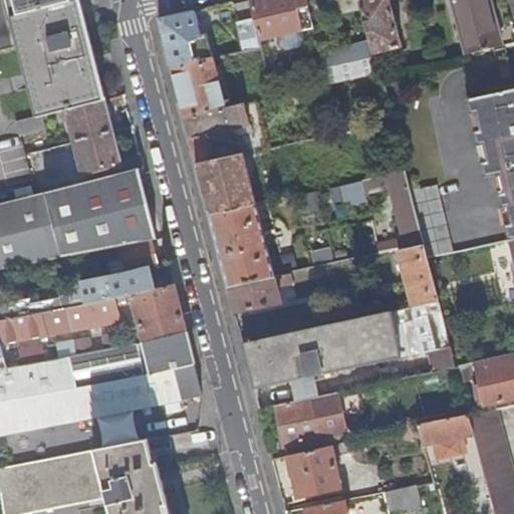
[(0,0),(0,51),(22,46),(41,116),(54,113),(66,110),(104,100),(105,99),(78,0),(91,0),(92,3),(95,2),(94,0),(0,0)]
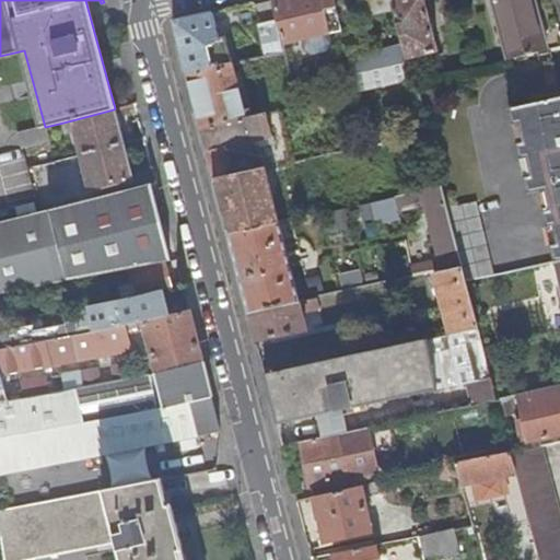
[(284,44),(302,39),(305,50),(311,55),(327,51),(331,44),(329,33),(342,30),(335,0),(273,0),(278,15),(284,44)]
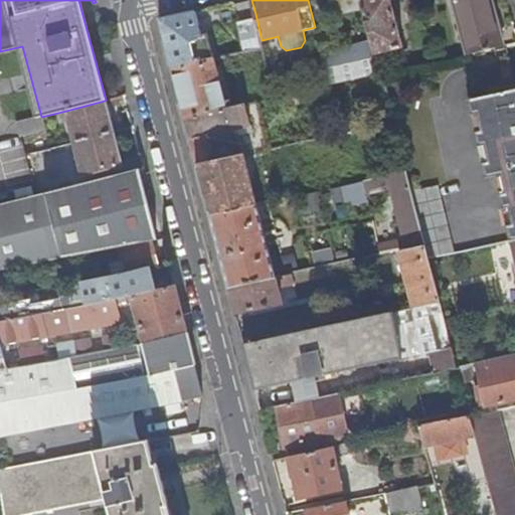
[(361,0),(329,0),(333,15),(363,8),(361,0)]
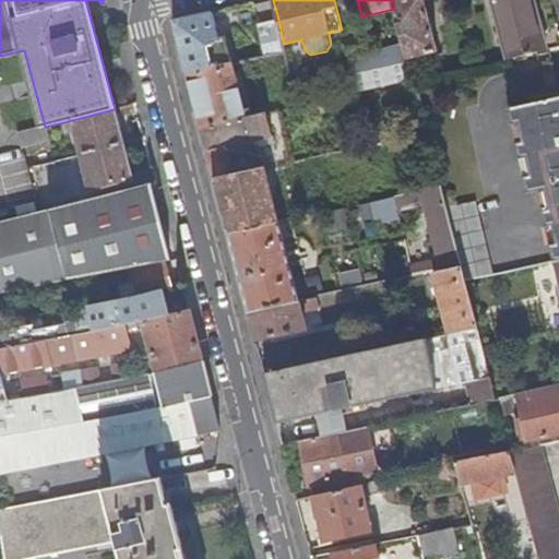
[(392,0),(394,9),(404,43),(408,58),(438,50),(425,0),(392,0)]
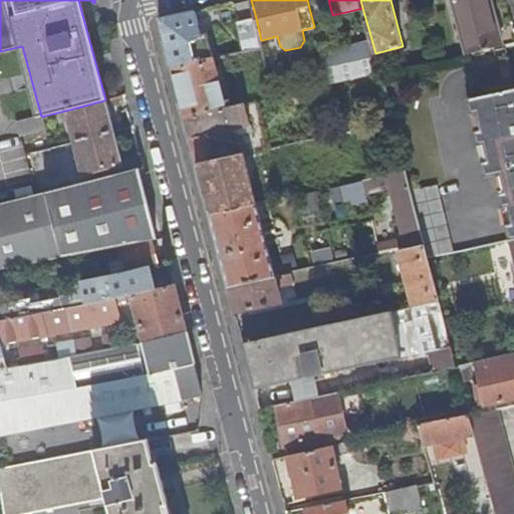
[(451,0),(465,54),(501,46),(494,16),(490,17),(485,0),(451,0)]
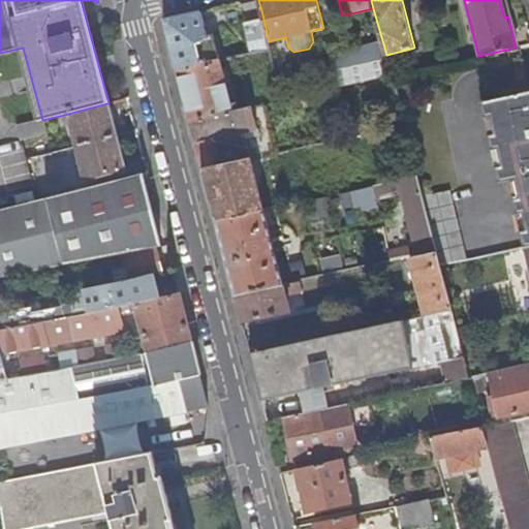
[(208,35),(201,11),(164,20),(177,71),(220,62),(213,34),(208,35)]
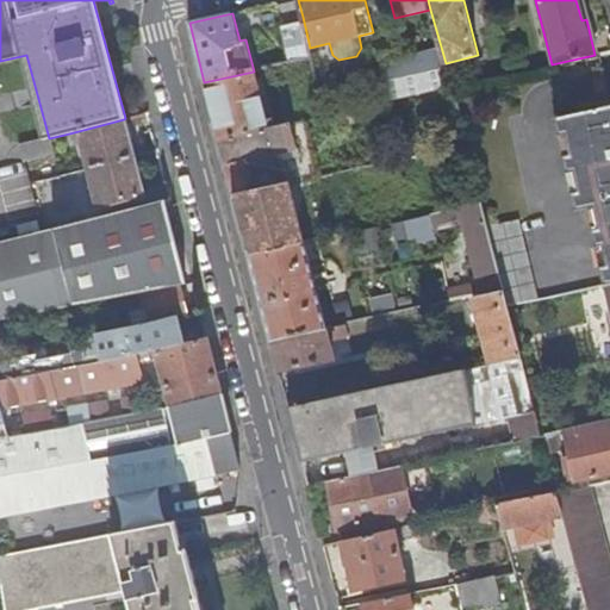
[(282,20),(291,63),(312,58),(310,48),(303,17),(282,20)]
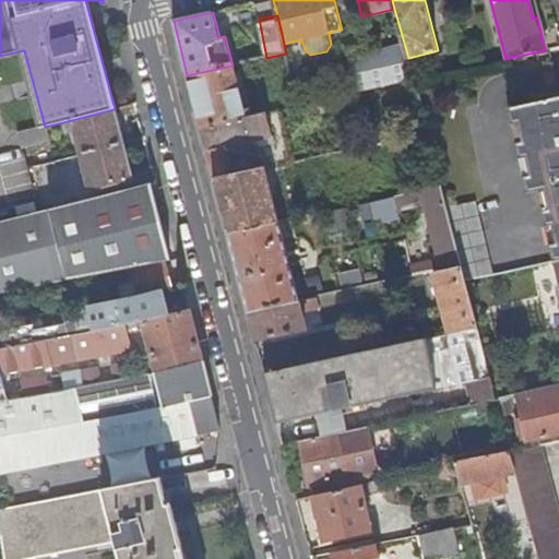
[(404,43),(371,50),(351,56),(354,75),(358,92),(414,79),(411,67),(408,58),(404,43)]
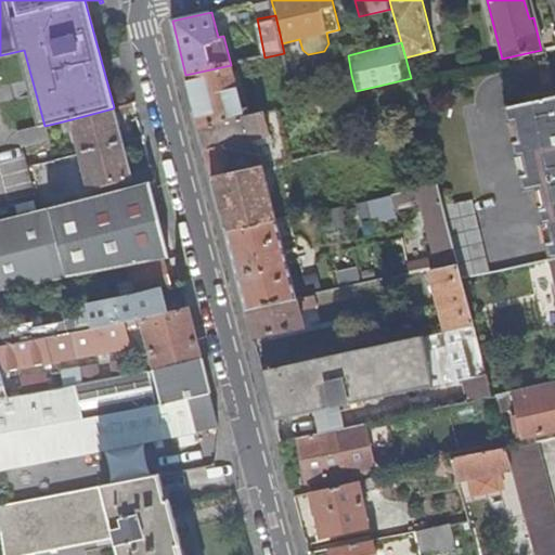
[(440,59),(408,66),(411,78),(411,79),(443,73),(440,59)]
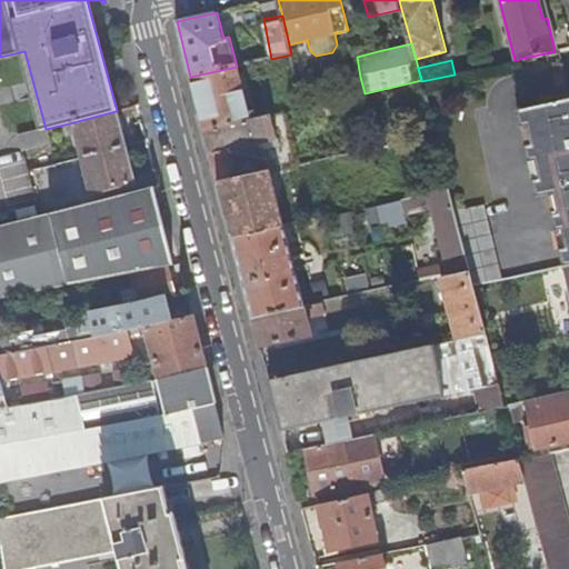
[(237,67),(190,77),(198,103),(205,131),(251,120),(237,67)]
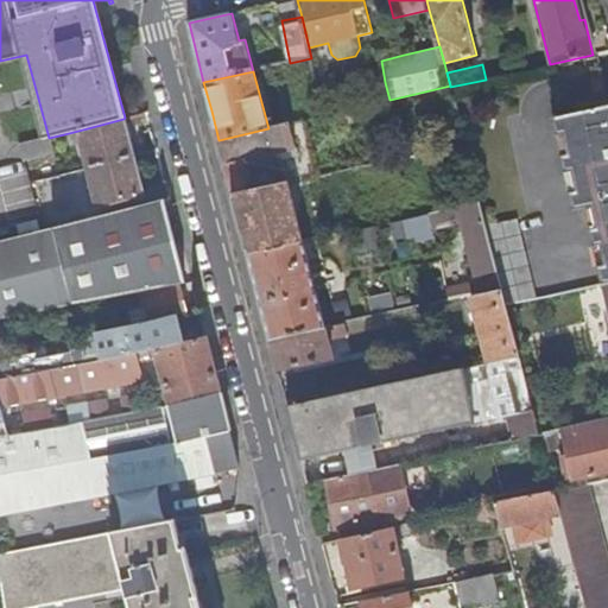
[(607,105),(559,116),(564,134),(568,154),(571,172),(576,190),(581,209),(584,208),(591,207),(596,227),(601,244),(606,265),(607,273),(607,105)]
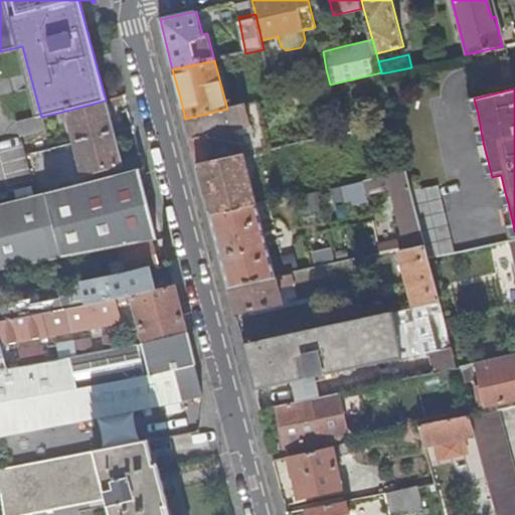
[(285,95),(288,107),(301,104),(298,92),(285,95)]
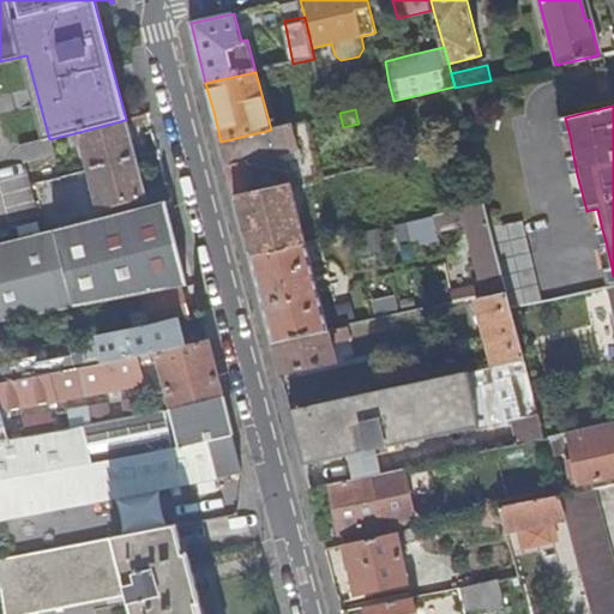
[(570,136),(565,118),(558,120),(563,138),(570,136)]
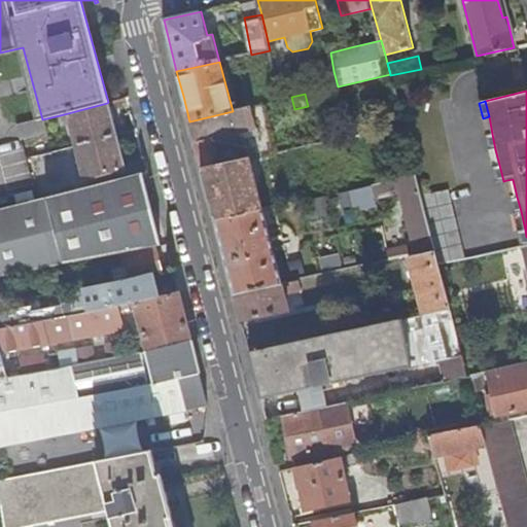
[(115,135),(107,103),(68,113),(76,145),(115,135)]
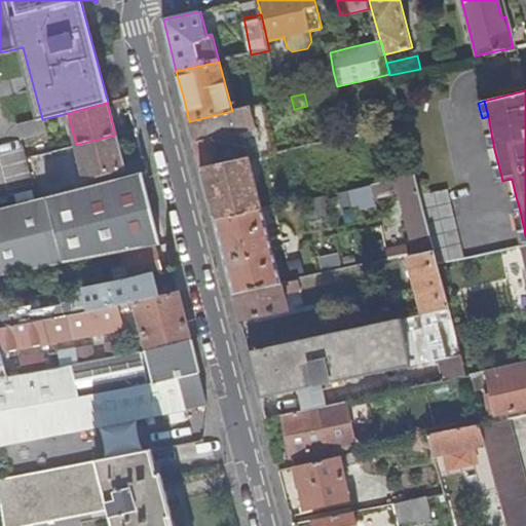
[(232,111),(189,121),(194,142),(201,171),(250,159),(273,154),(261,105),(251,106),(232,111)]
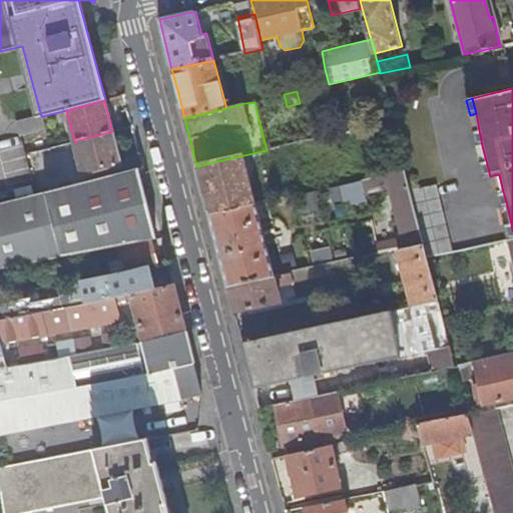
[(54,113),(41,116),(25,120),(28,133),(57,126),(54,113)]
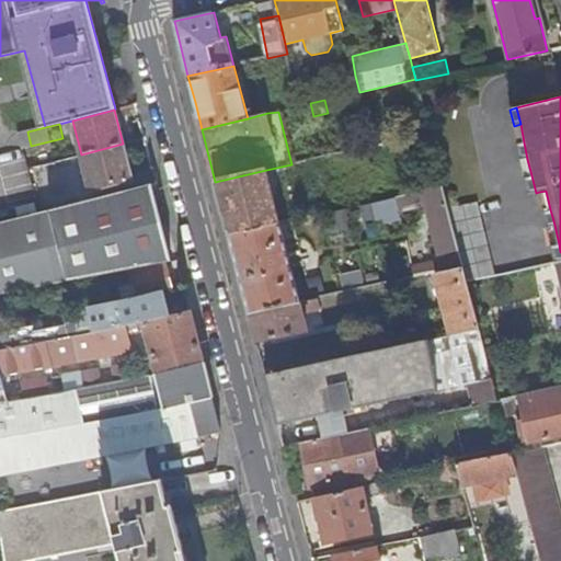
[(521,124),(514,126),(517,144),(524,142),(521,124)]
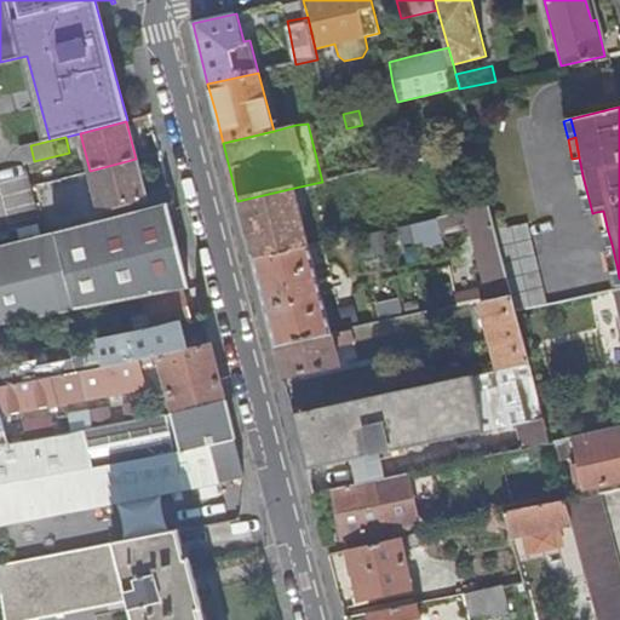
[(579,158),(572,159),(577,177),(583,176),(579,158)]
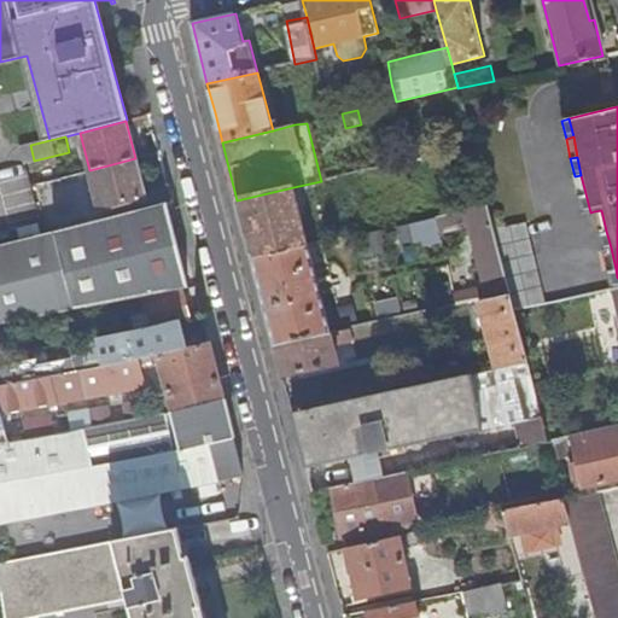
[(145,198),(135,158),(89,170),(100,210),(145,198)]
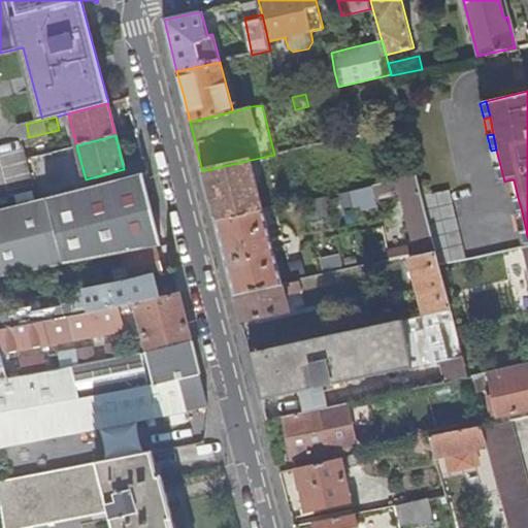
[(496,150),(491,151),(494,167),(500,165),(496,150)]
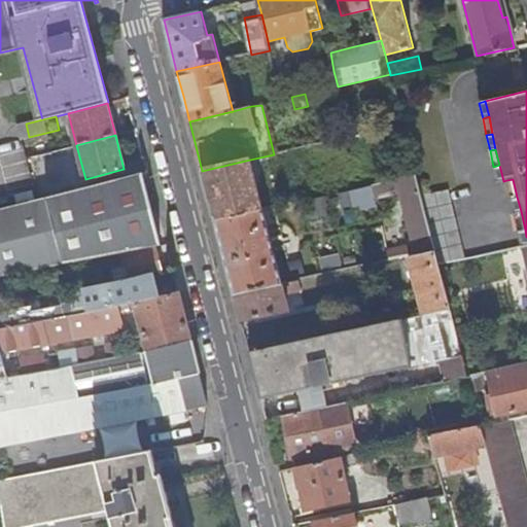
[(250,160),(202,171),(208,192),(215,220),(262,209),(250,160)]
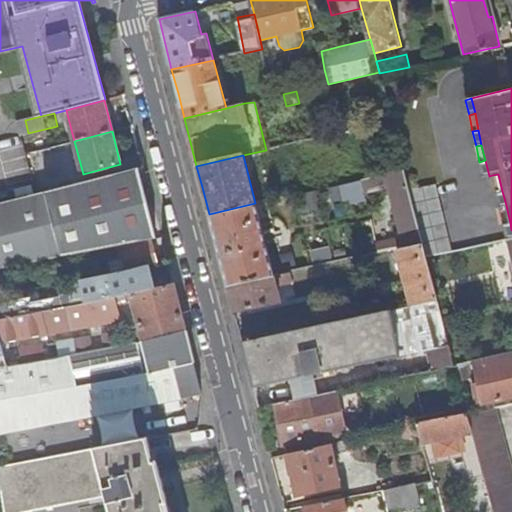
[(482,178),(489,176),(485,160),(479,162),(482,178)]
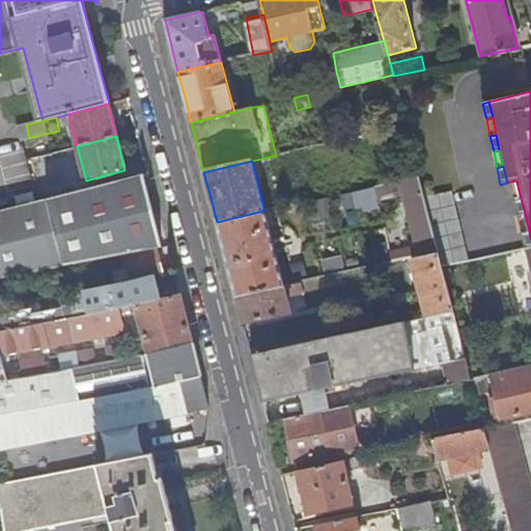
[(146,194),(141,175),(0,211),(0,278),(158,248),(160,248),(146,194)]
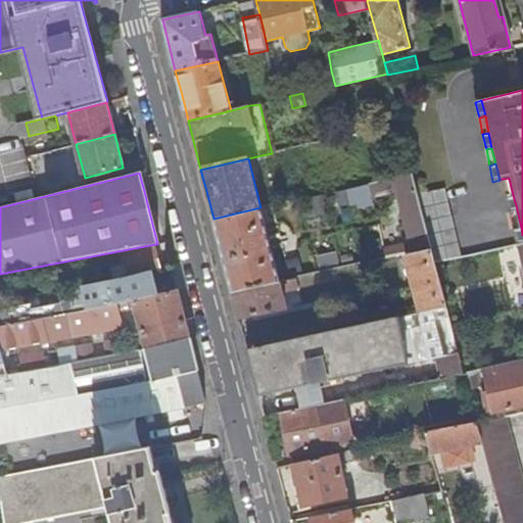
[(413,175),(346,189),(349,201),(363,198),(364,204),(374,202),(372,194),(397,189),(414,252),(431,248),(413,175)]
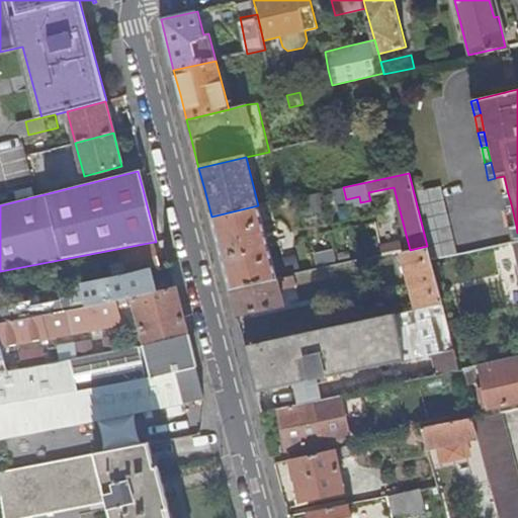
[(498,177),(503,195),(508,193),(504,176),(498,177)]
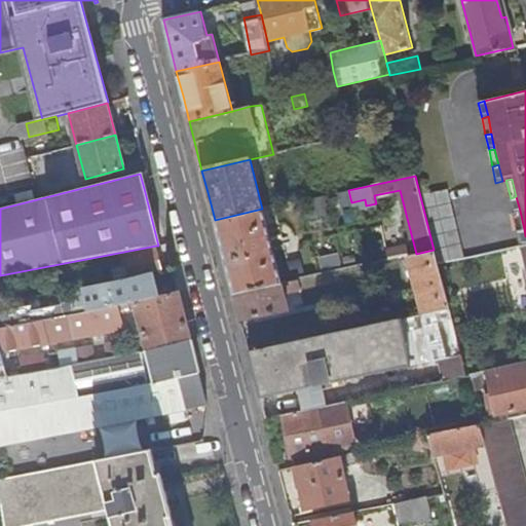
[(511,198),(514,212),(520,211),(516,196),(511,198)]
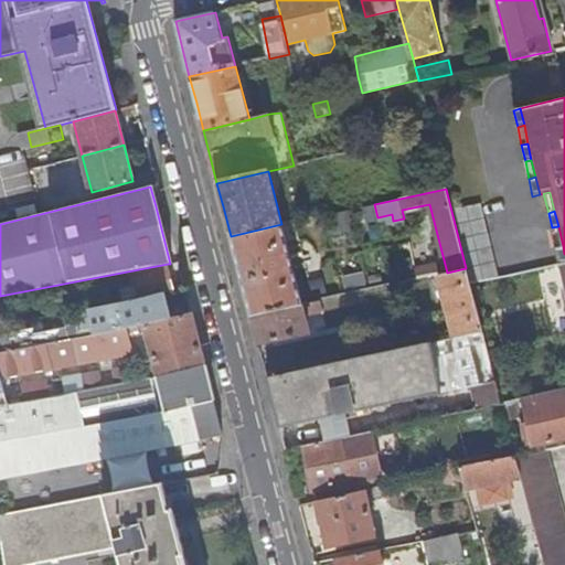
[(486,219),(457,225),(471,283),(499,275),(486,219)]
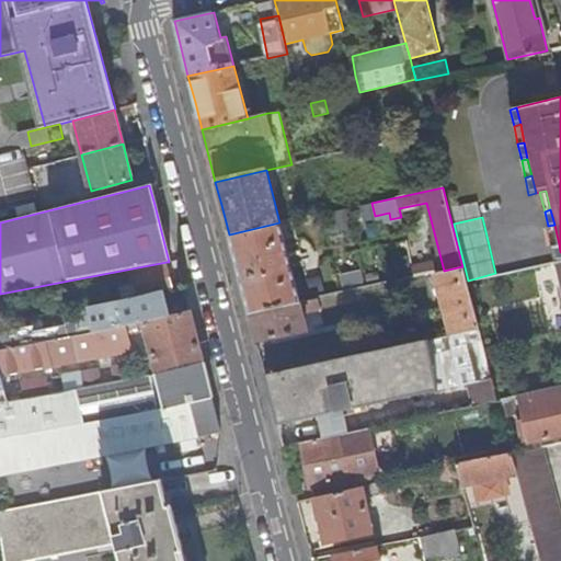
[(239,275),(249,313),(300,301),(279,222),(229,235),(239,275)]
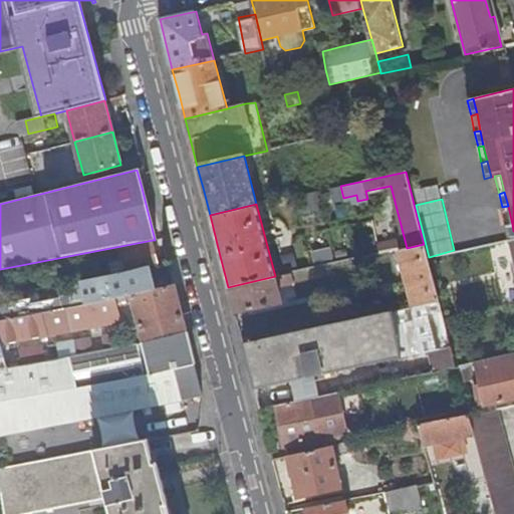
[(502,207),(506,226),(512,224),(508,206),(502,207)]
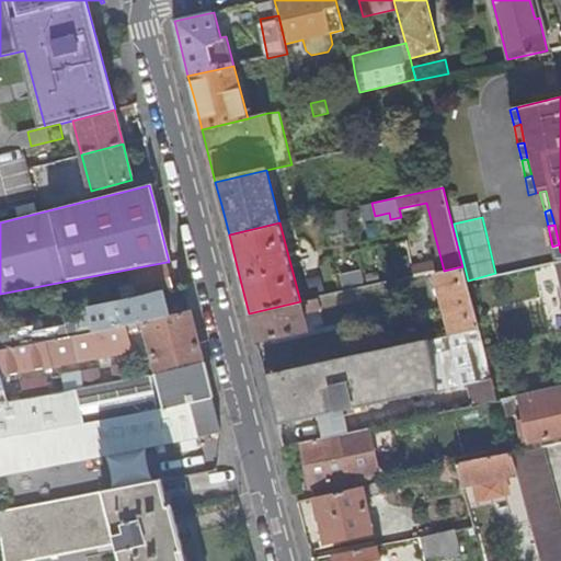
[(415,277),(435,273),(438,272),(435,258),(412,263),(415,277)]
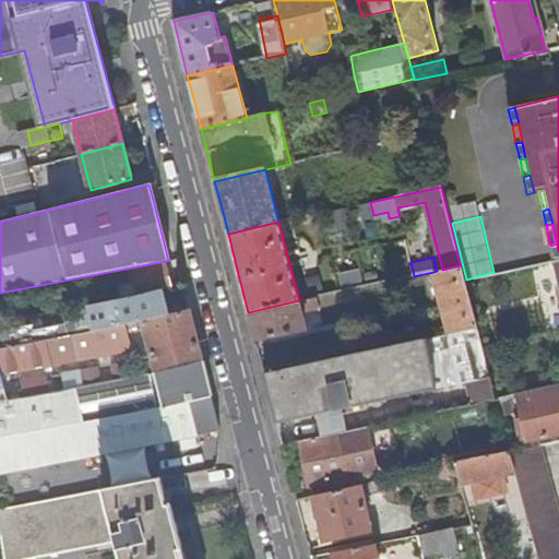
[(169,274),(166,261),(129,272),(130,276),(125,278),(126,284),(132,283),(134,297),(151,293),(162,289),(173,286),(169,274)]
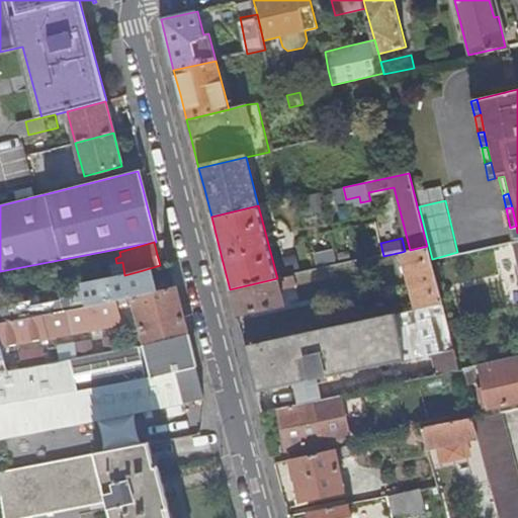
[(402,252),(417,311),(430,308),(442,305),(431,260),(427,246),(410,250),(405,251),(402,252)]
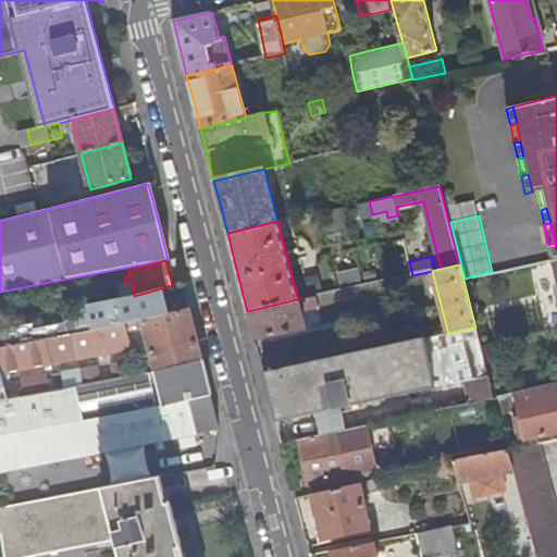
[(168,313),(161,288),(150,292),(157,316),(168,313)]
